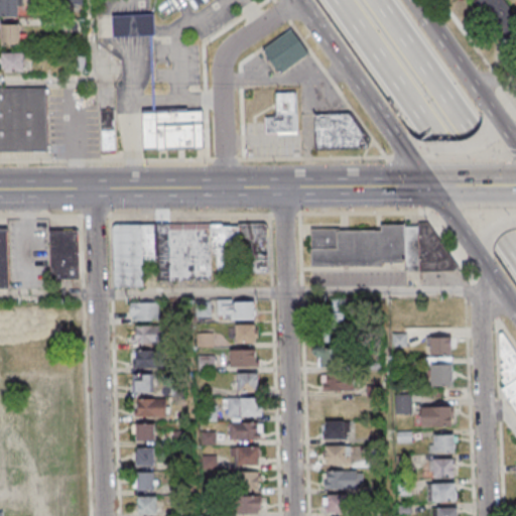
[(0,0),(18,0),(18,15),(0,15),(0,0)]
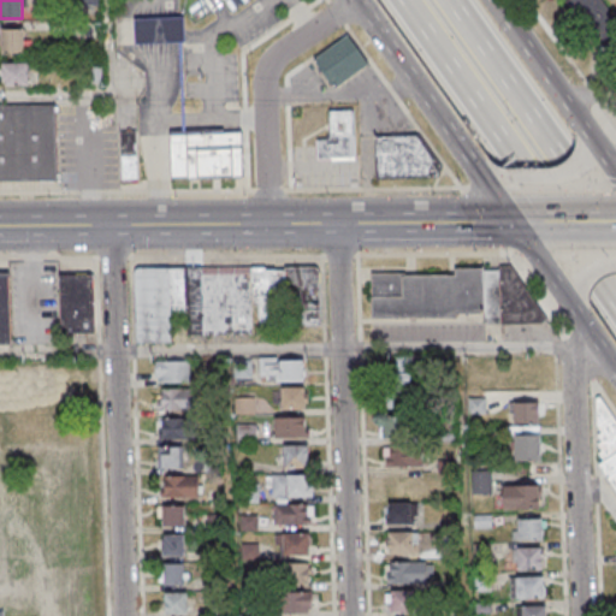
[(566,0),(588,48),(615,35),(615,29),(602,0),(566,0)]
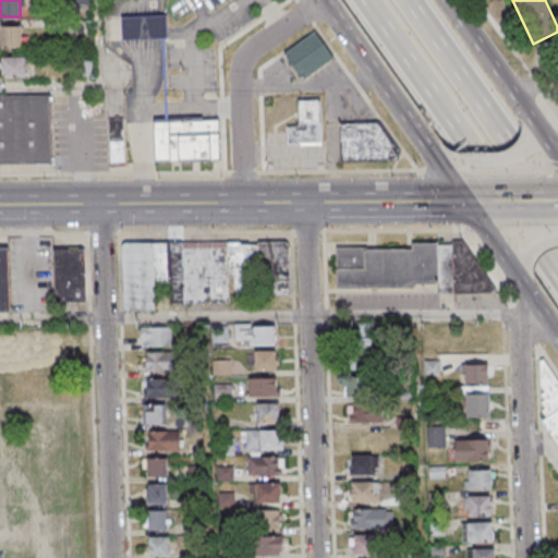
[(167,40),(167,16),(121,16),(121,40),(167,40)]
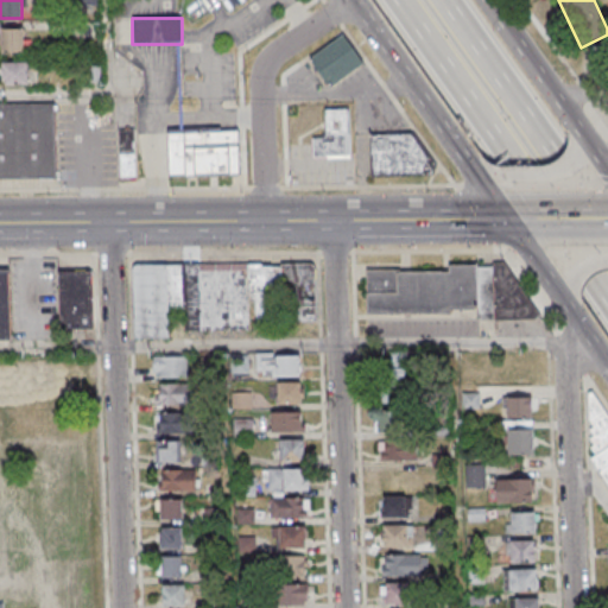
[(0,27),(24,27),(24,51),(1,52),(0,27)]
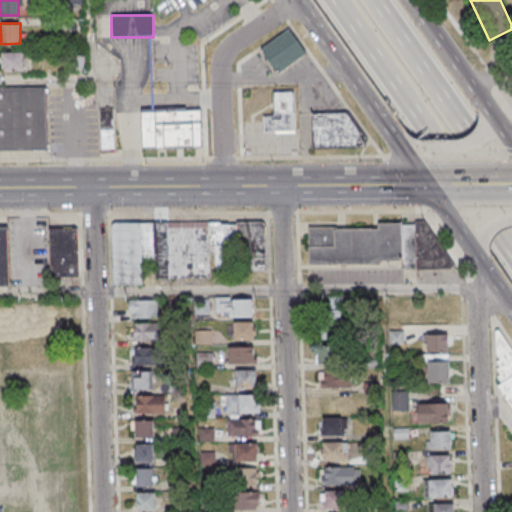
[(260,49),(289,28),(307,53),(278,73),(260,49)]
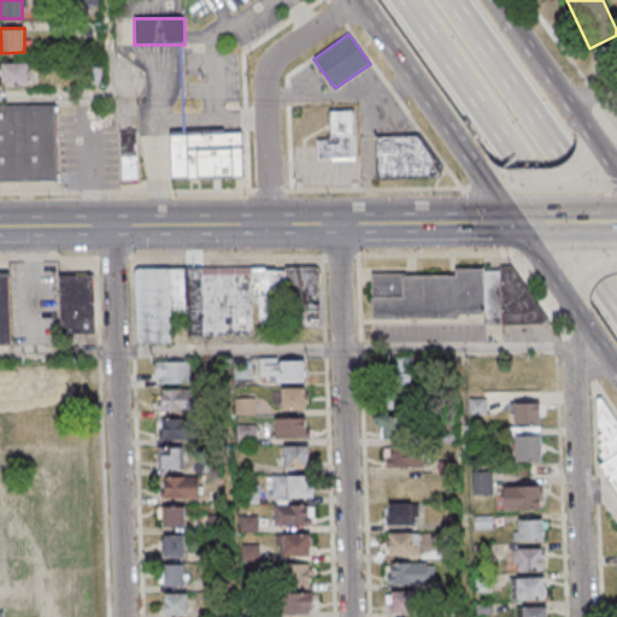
[(29,62),(29,84),(6,84),(6,81),(3,81),(3,62),(29,62)]
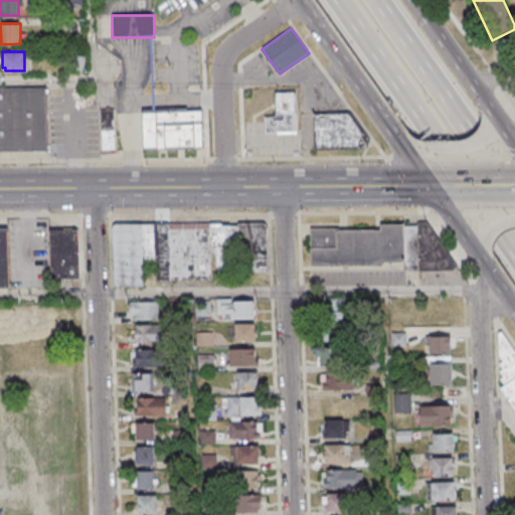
[(0,86),(46,86),(48,150),(0,150),(0,86)]
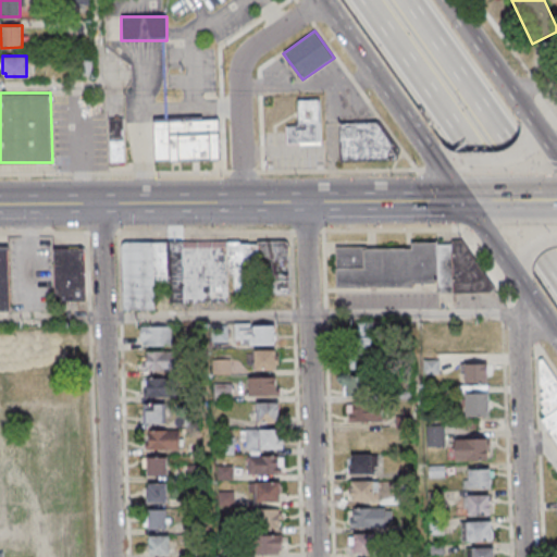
[(298,125),(286,125),(286,144),(321,143),(319,98),(297,99),(298,125)]
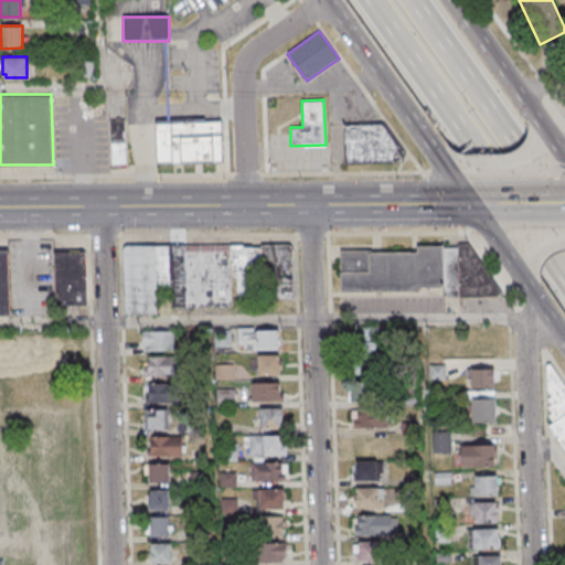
[(157,162),(172,161),(172,164),(224,162),(223,119),(205,120),(205,117),(155,119),(157,162)]
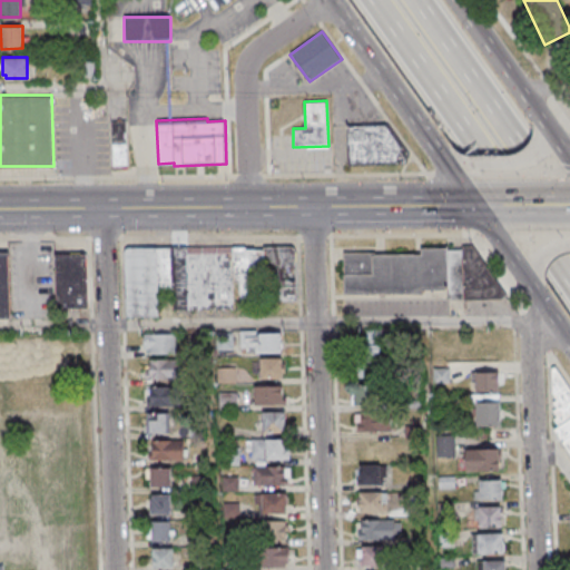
[(110,121),(127,120),(128,166),(112,167),(110,121)]
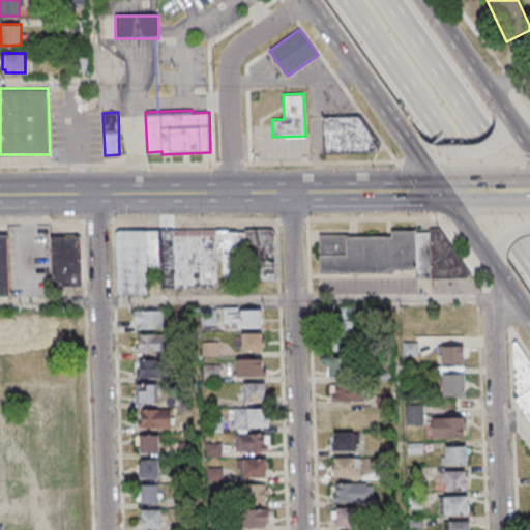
[(322,116),(323,154),(379,152),(383,144),(359,115),(322,116)]
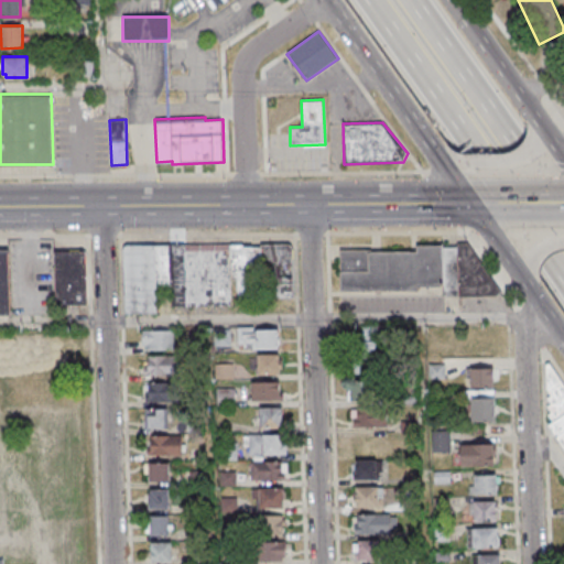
[(126,246),(126,315),(156,314),(156,292),(172,291),(173,306),(235,305),(235,299),(294,297),(294,243),(126,246)]
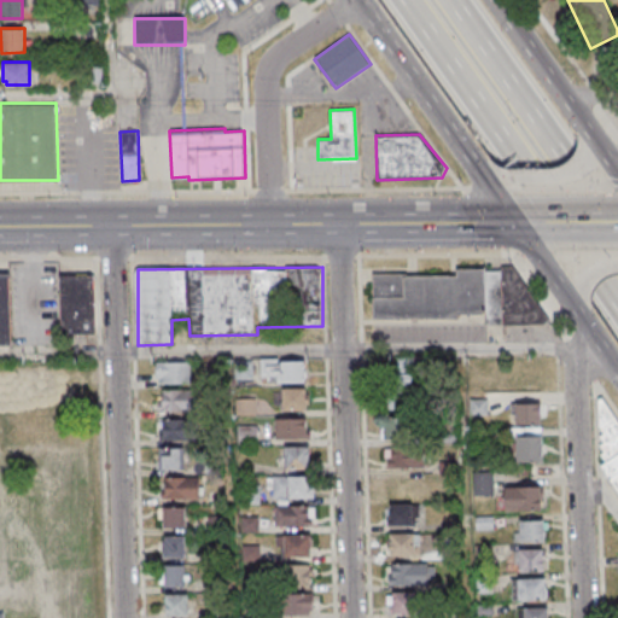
[(506,267),(505,272),(507,325),(548,324),(553,320),(517,267),(506,267)]
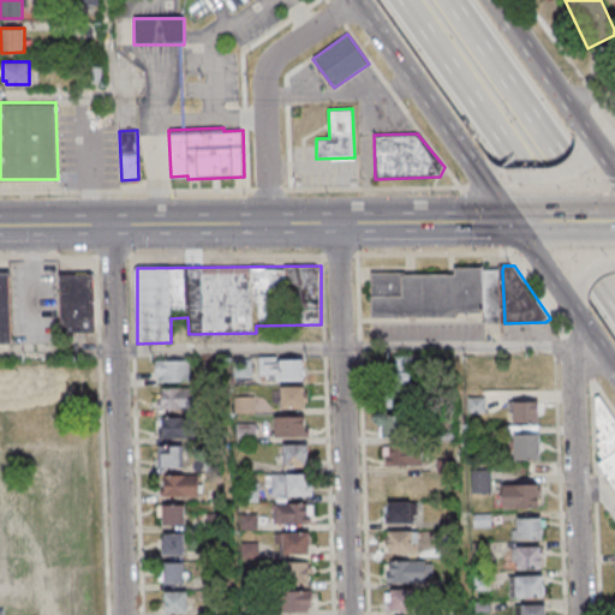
[(372,320),(371,274),(405,274),(405,278),(455,276),(455,269),(484,269),(485,272),(487,314),(457,315),(458,317),(372,320)]
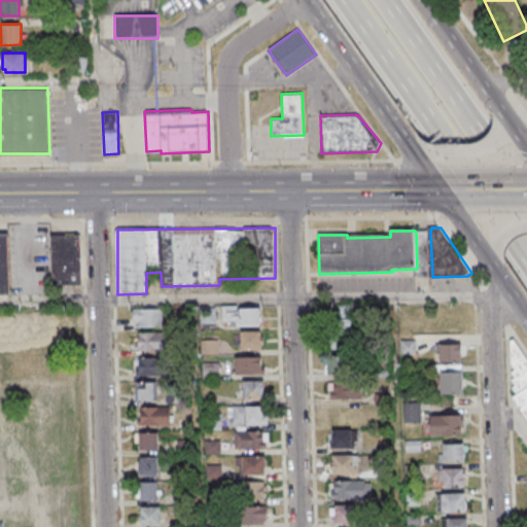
[(0,292),(9,292),(9,233),(0,232),(0,292)]
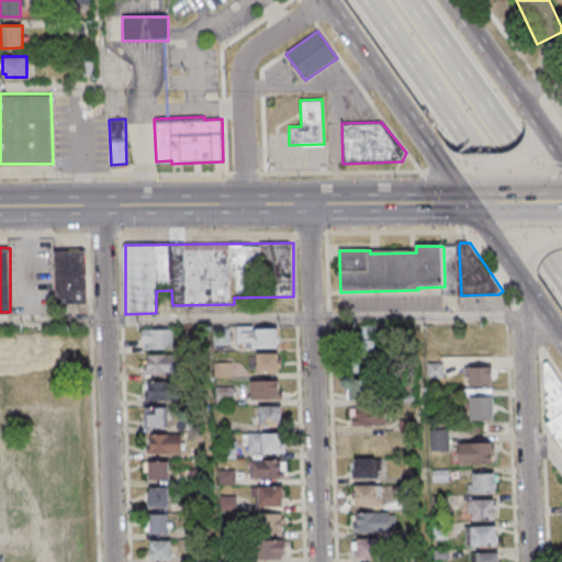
[(444,248),(459,247),(461,295),(446,295),(445,287),(444,248)]
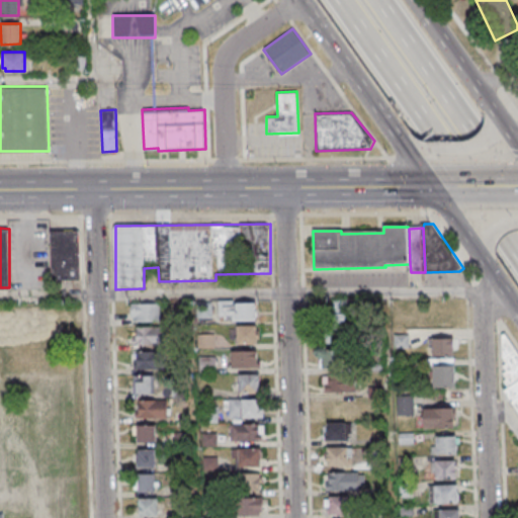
[(51,280),(79,280),(79,230),(51,230),(51,280)]
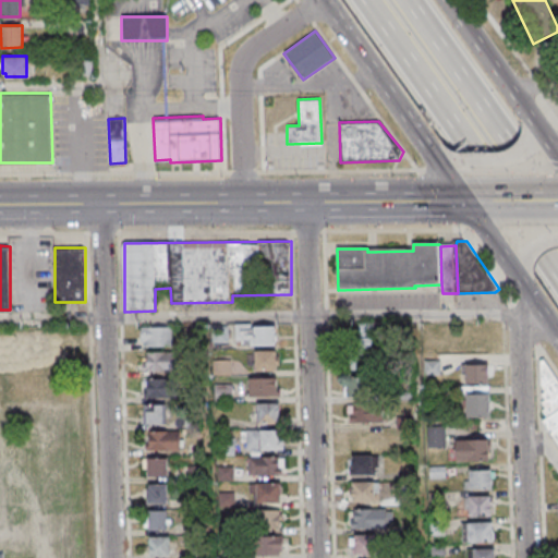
[(268,346),(268,324),(233,324),(233,346),(268,346)]
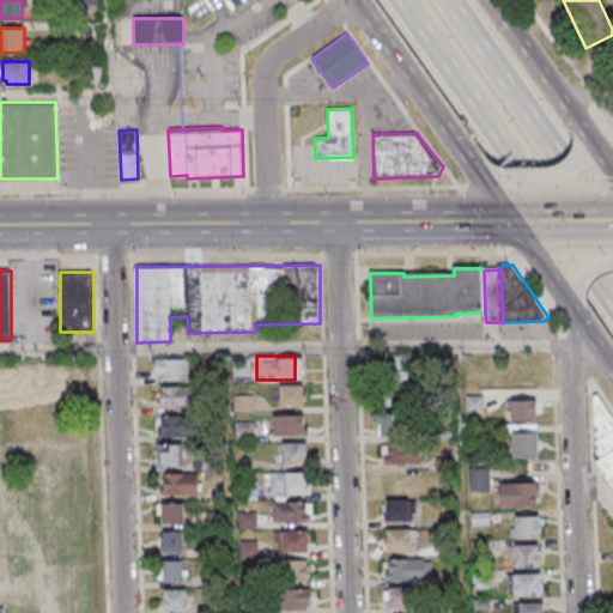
[(155,382),(188,382),(188,359),(155,359),(155,382)]
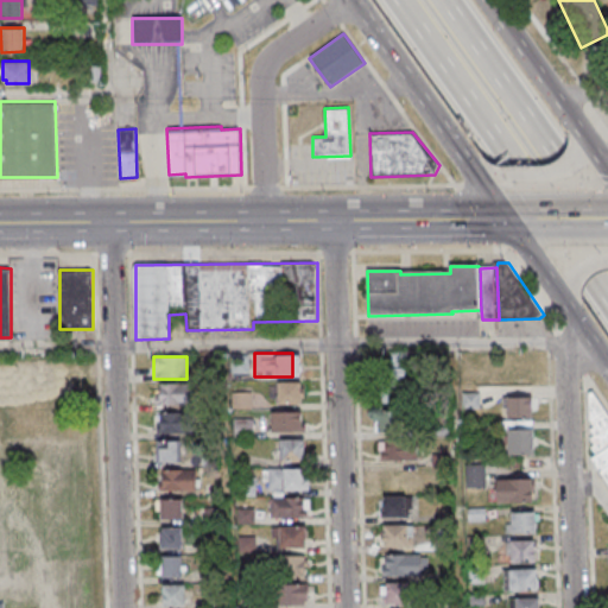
[(302,403),(302,382),(277,382),(277,403),(302,403)]
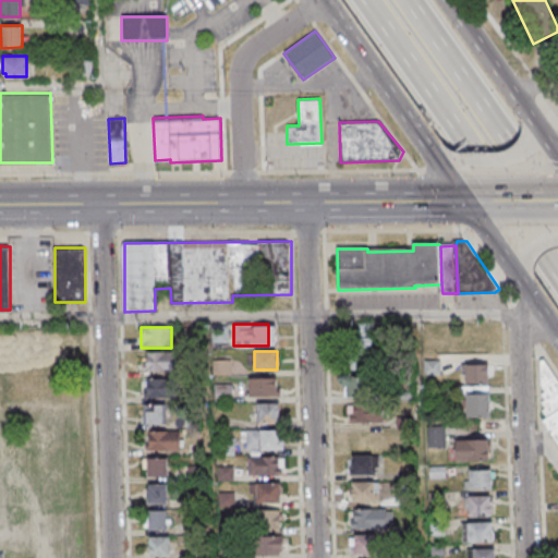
[(174,373),(174,353),(143,353),(143,373),(174,373)]
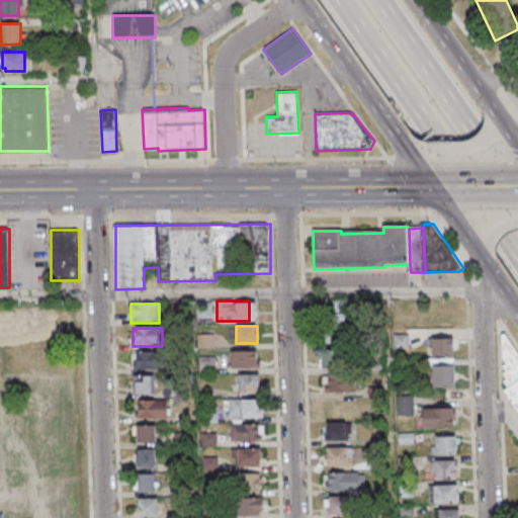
[(214,333),(197,333),(197,347),(214,347),(214,333)]
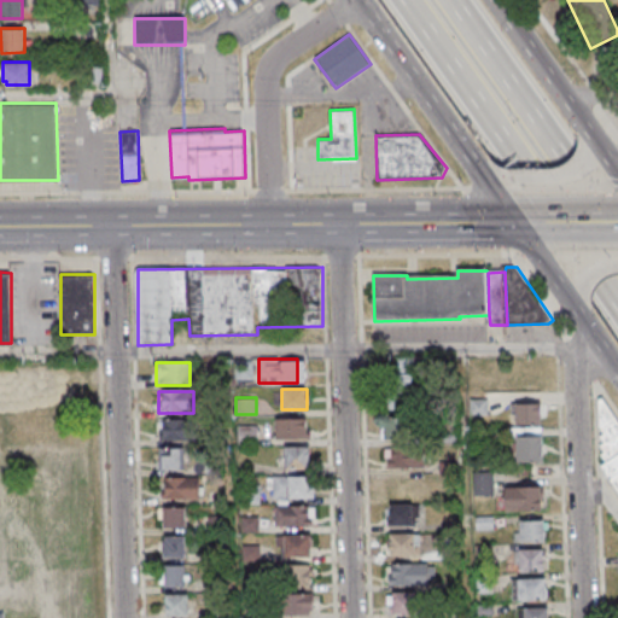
[(604,397),(607,397),(617,413),(617,485),(605,465),(610,462),(605,455),(608,453),(604,445),(607,443),(604,436),(608,432),(604,425),(604,397)]
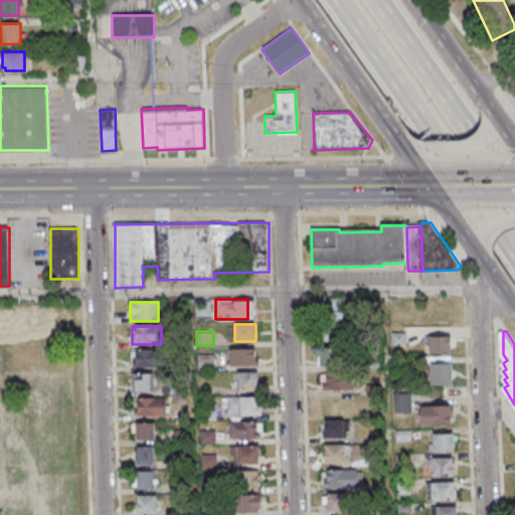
[(451,353),(451,337),(430,337),(430,353),(451,353)]
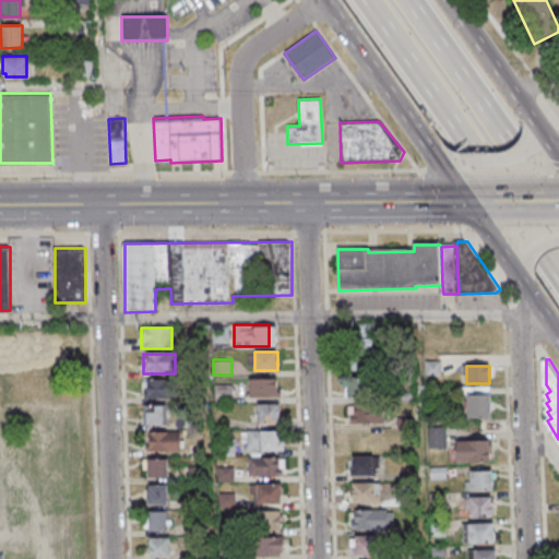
[(249,397),(280,397),(280,378),(249,378),(249,397)]
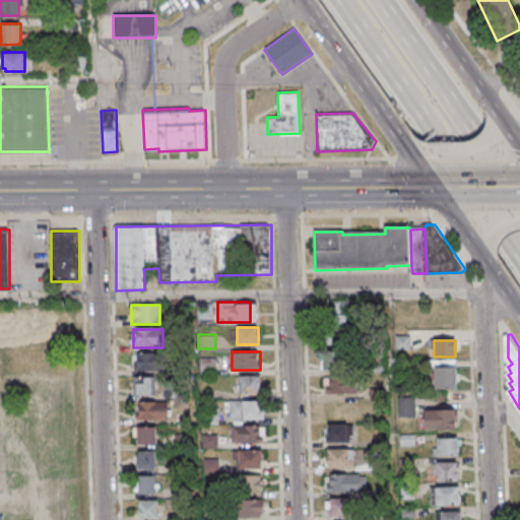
[(323,351),(323,369),(345,369),(345,351),(323,351)]
